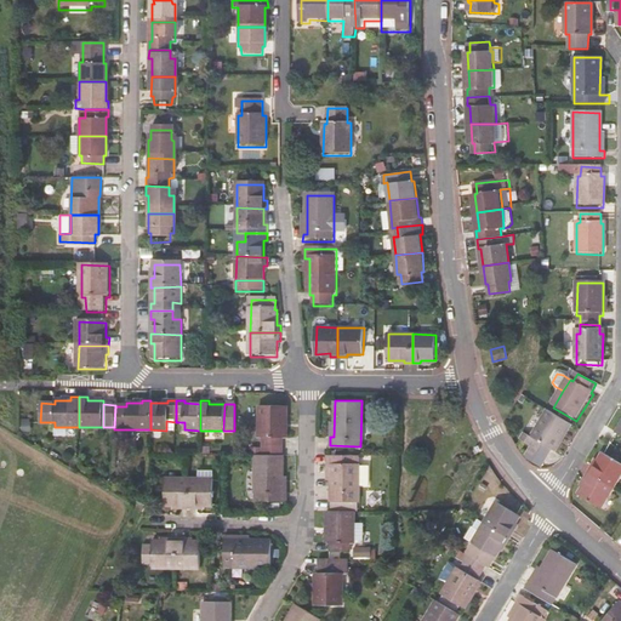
[(286,405),(260,405),(258,437),(262,437),(262,445),(283,445),(283,437),(286,437),(286,405)]
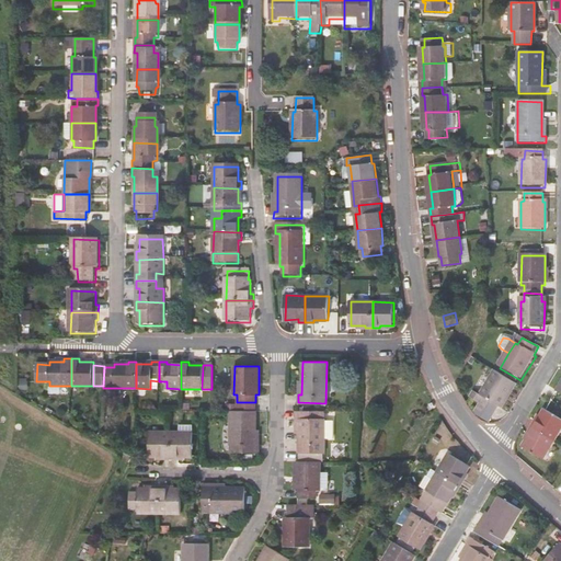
[(518,384),(497,371),(482,397),(485,398),(481,405),(497,414),(501,408),(504,409),(518,384)]
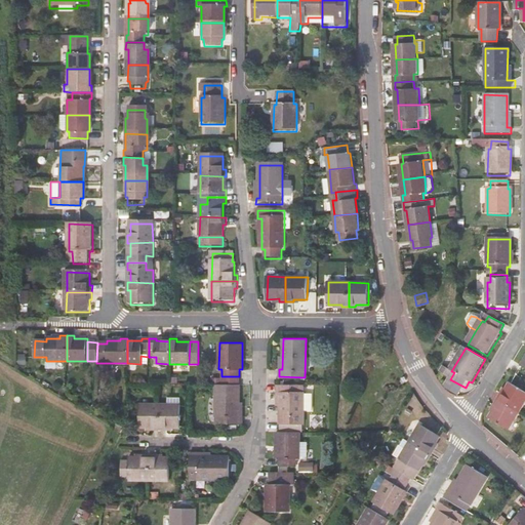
[(454,372),(451,371),(447,368),(443,375),(450,379),(454,372)]
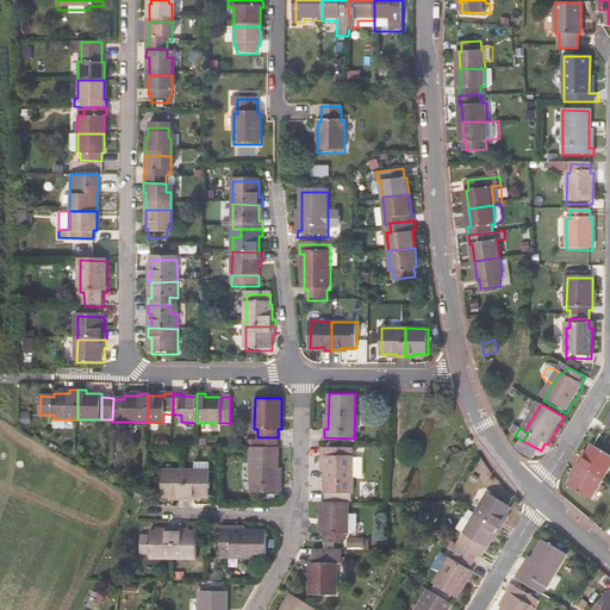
[(267,447),(256,447),(251,447),(251,491),(281,492),(281,483),(278,483),(278,447),(267,447)]
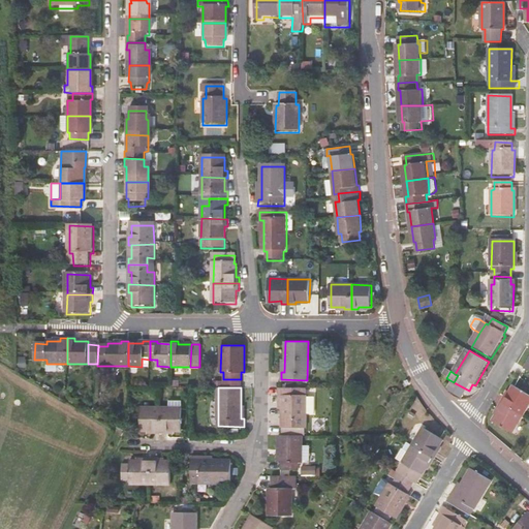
[(305,412),(306,397),(306,387),(279,387),(279,395),(282,395),(282,434),(302,435),(305,435),(305,412)]
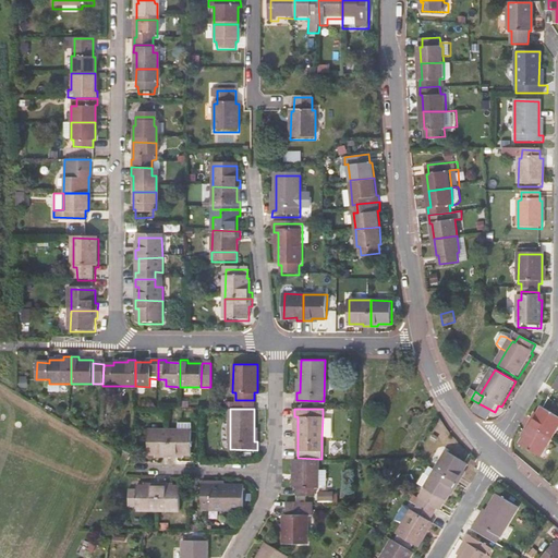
[(534,420),(530,426),(554,440),(557,433),(557,419),(543,410),(536,421),(534,420)]
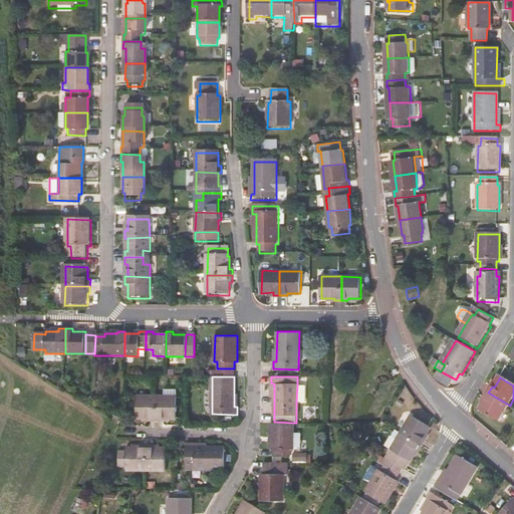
[(305,386),(297,386),(296,401),(304,401),(305,386)]
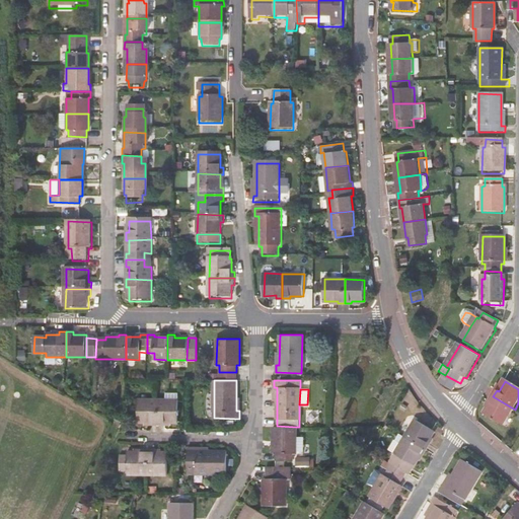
[(166,400),(158,400),(157,425),(165,425),(165,423),(177,423),(178,400),(178,393),(166,393),(166,400)]
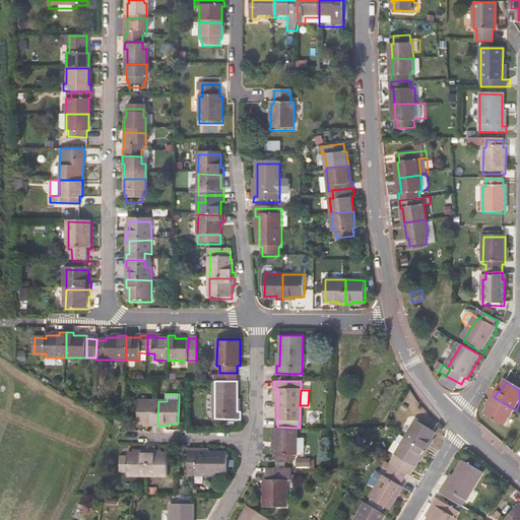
[(516,410),(494,397),(490,404),(493,405),(486,415),(505,428),(516,410)]
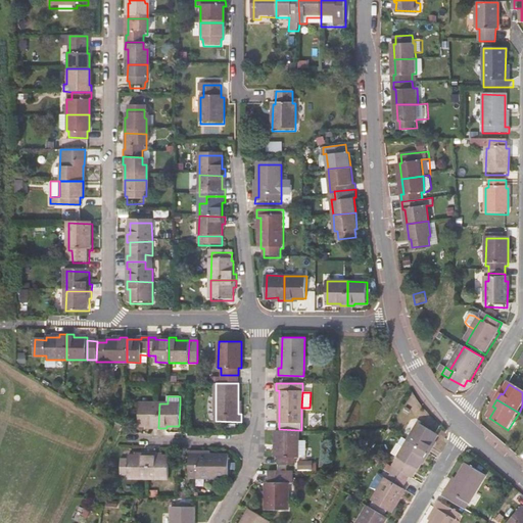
[(158,428),(159,403),(140,403),(139,425),(151,425),(151,428),(158,428)]
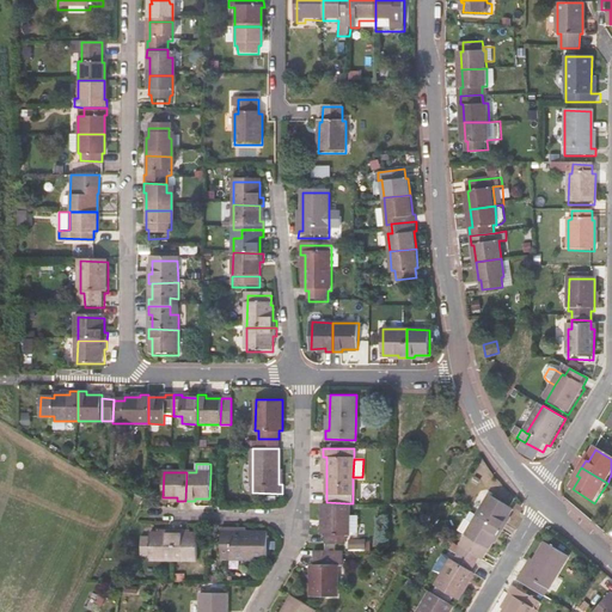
[(490,494),(477,514),(502,528),(506,521),(503,520),(512,508),(490,494)]
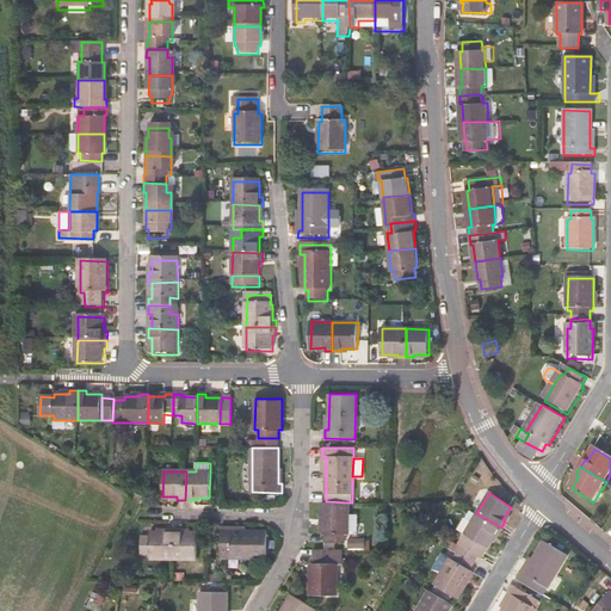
[(349,503),(326,501),(322,503),(321,534),(325,534),(325,541),(345,542),(346,534),(349,534),(349,503)]
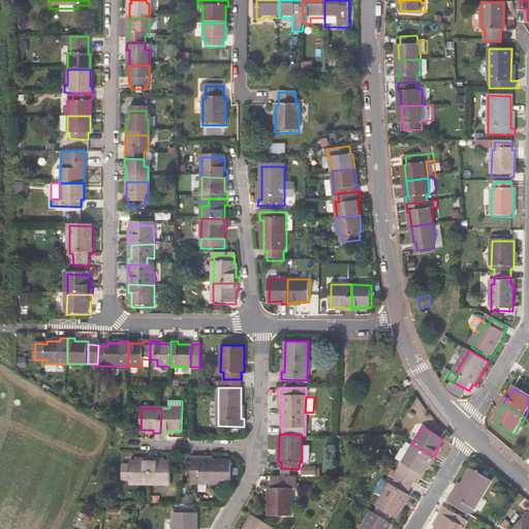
[(396,471),(398,473),(413,481),(415,483),(428,462),(430,464),(434,457),(412,444),(396,471)]
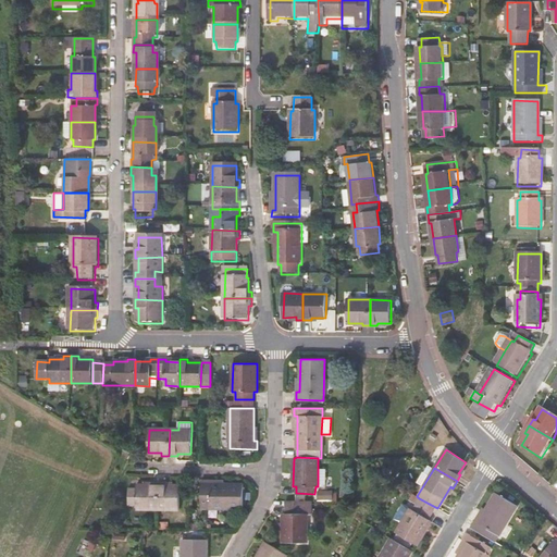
[(211,480),(203,480),(203,508),(244,508),(244,484),(211,484),(211,480)]
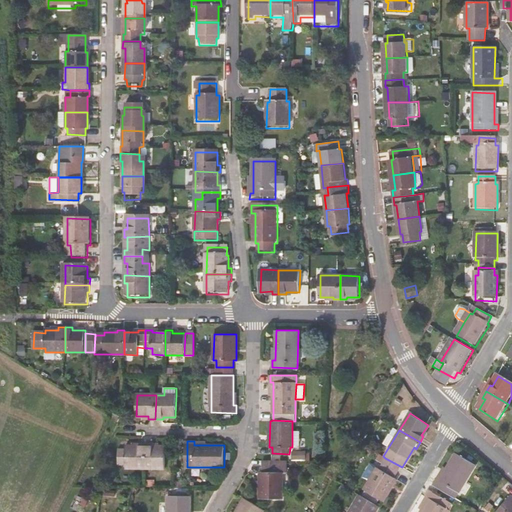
[(145,468),(145,444),(139,444),(139,446),(126,446),(125,451),(118,451),(118,465),(126,465),(125,468),(145,468)]
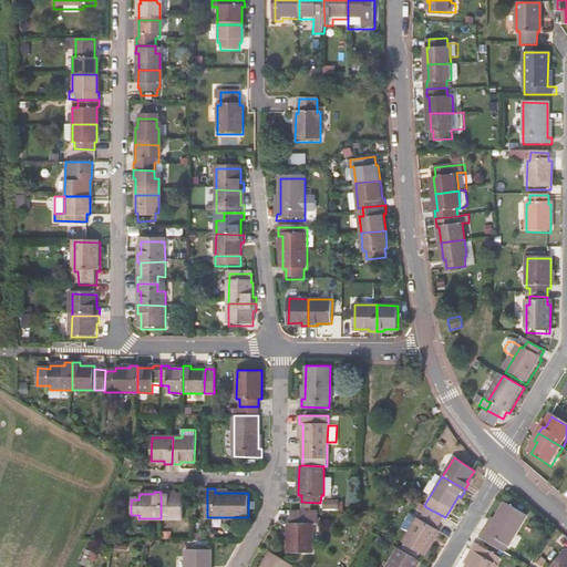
[(168,492),(161,492),(161,518),(183,518),(183,494),(168,494),(168,492)]
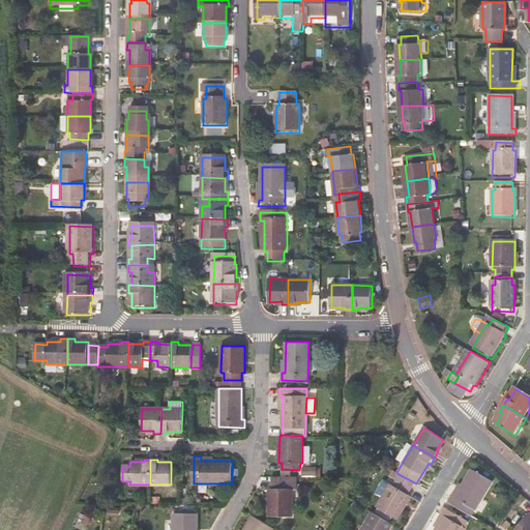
[(492,482),(473,471),(455,498),(453,497),(449,503),(472,516),(492,482)]
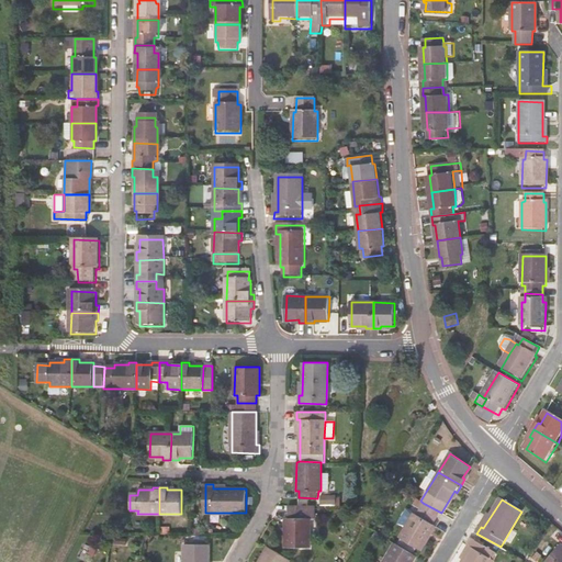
[(439,512),(423,503),(416,514),(414,512),(398,537),(419,549),(434,525),(431,523),(439,512)]
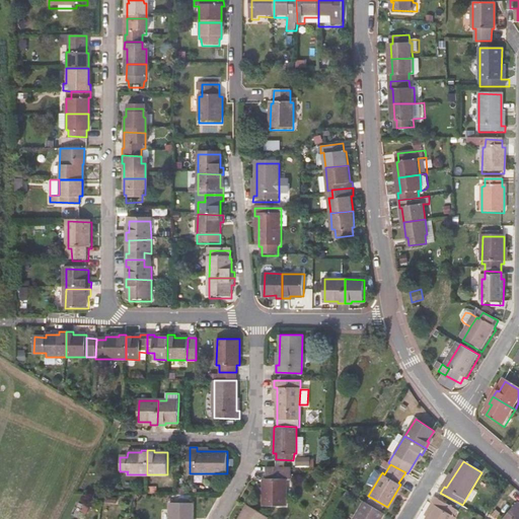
[(291,479),(291,466),(267,466),(267,477),(264,477),(264,505),(286,505),(286,478),(291,479)]
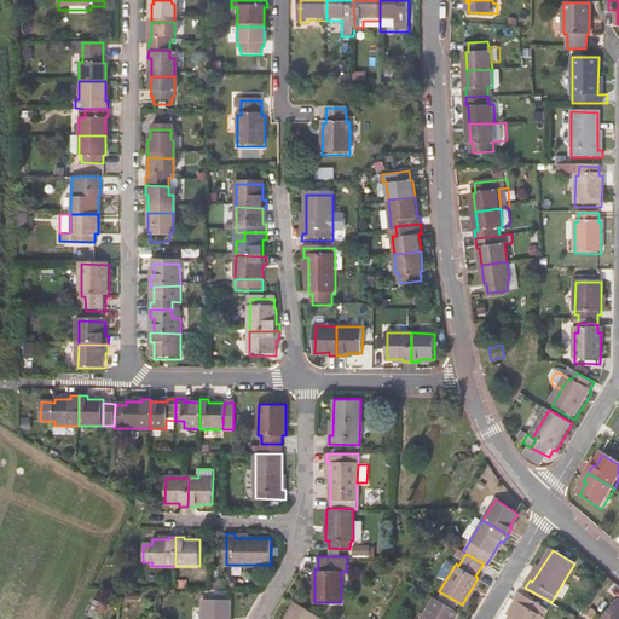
[(541,618),(547,611),(520,595),(516,601),(520,603),(509,618),(541,618)]
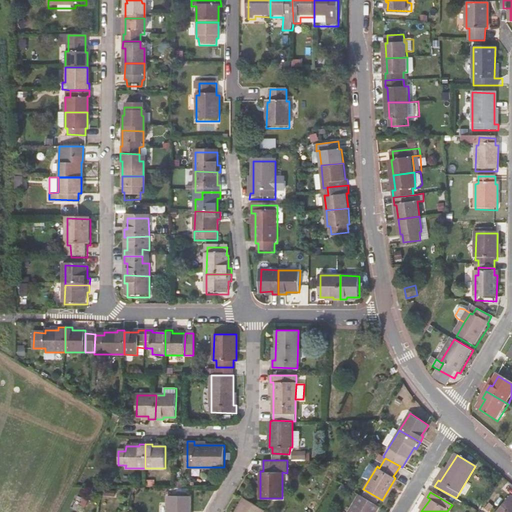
[(189,511),(190,495),(168,495),(167,511),(189,511)]
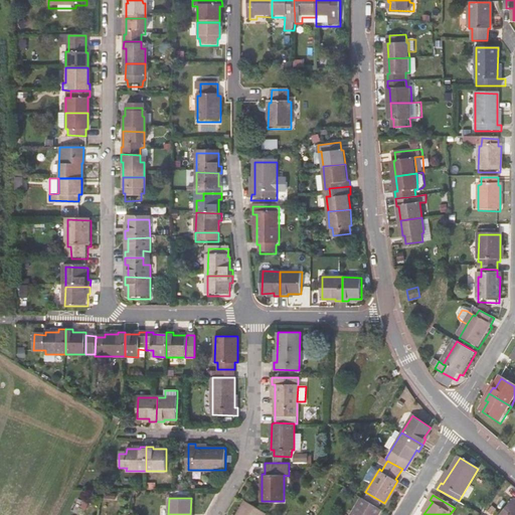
[(514,514),(514,500),(513,498),(498,514),(514,514)]
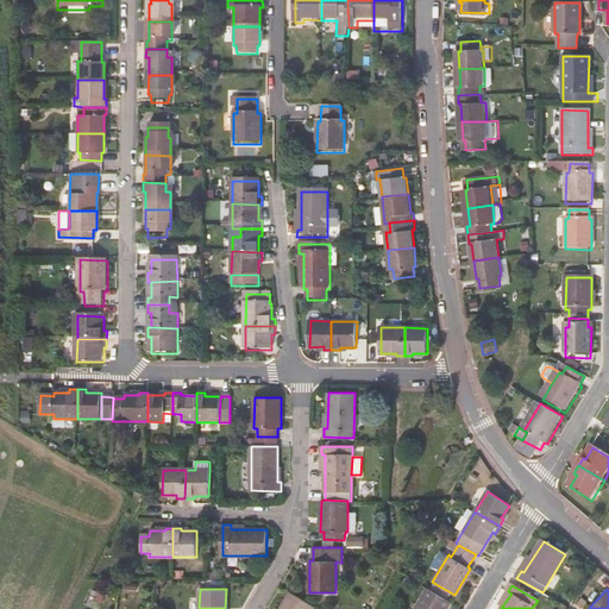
[(445,608),(449,603),(427,590),(414,608),(445,608)]
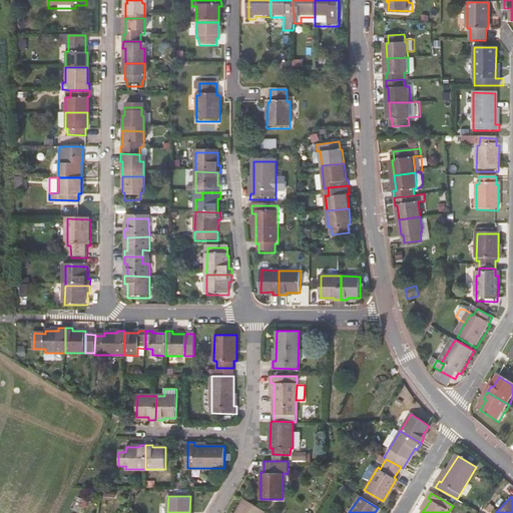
[(261,512),(263,510),(243,498),(234,512),(261,512)]
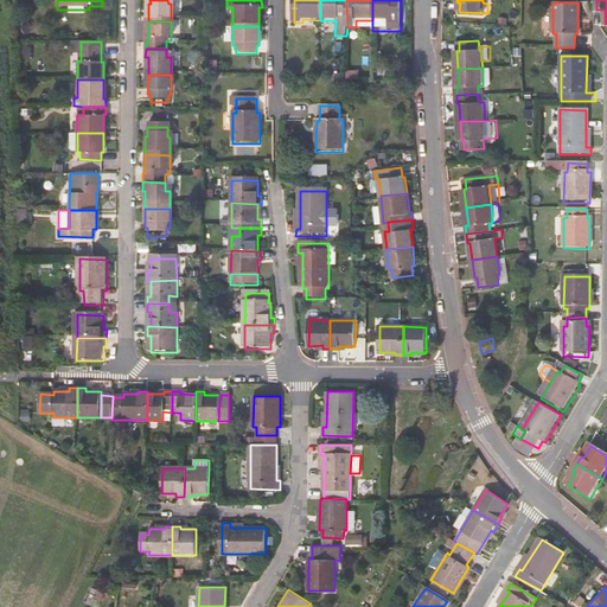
All buildings are outlined.
